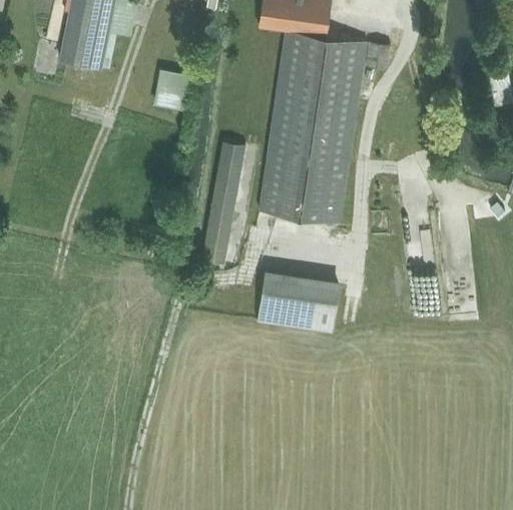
[(70,0),(58,61),(109,71),(116,34),(130,37),(136,2),(126,0),(70,0)]
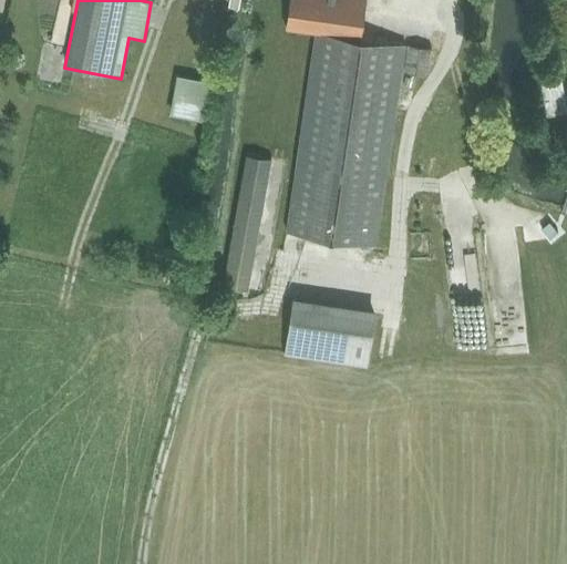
[(315,36),(296,167),(285,235),(374,247),(385,180),(404,47),(363,41),(368,0),(289,0),(285,31),(315,36)]
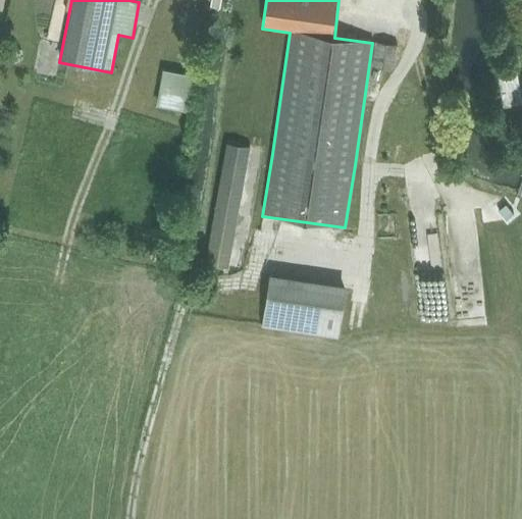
[(400,45),(376,42),(373,66),(397,69),(400,45)]
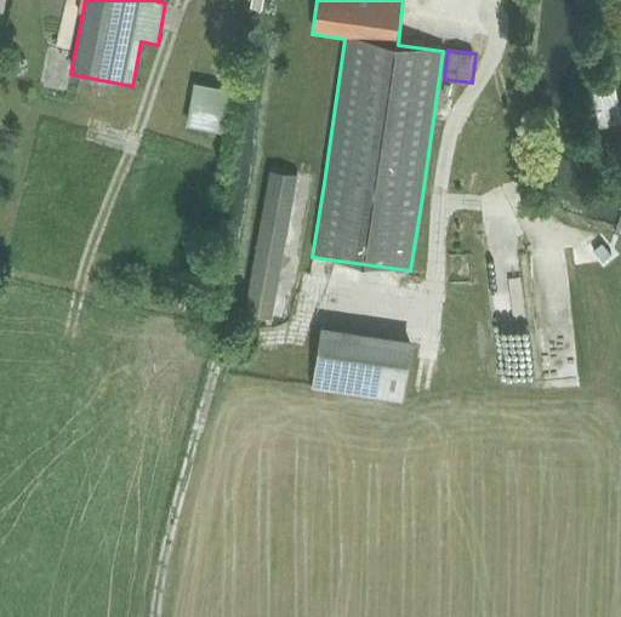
[(226,116),(231,76),(197,72),(191,112),(226,116)]
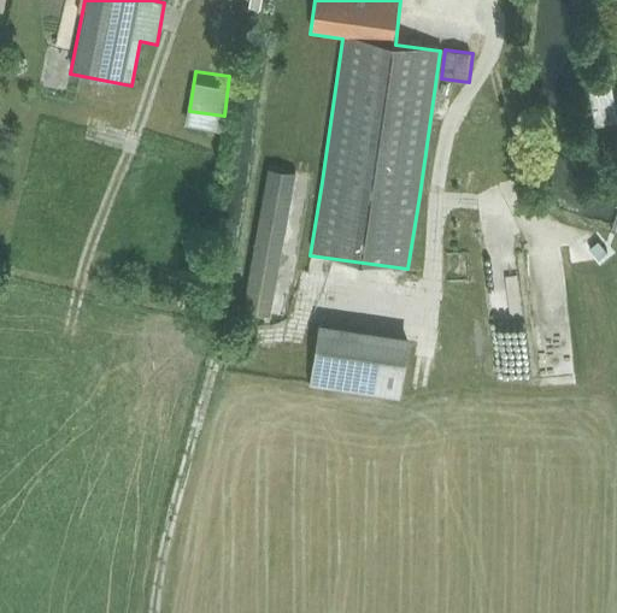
[(586,76),(595,127),(616,123),(609,72),(586,76)]
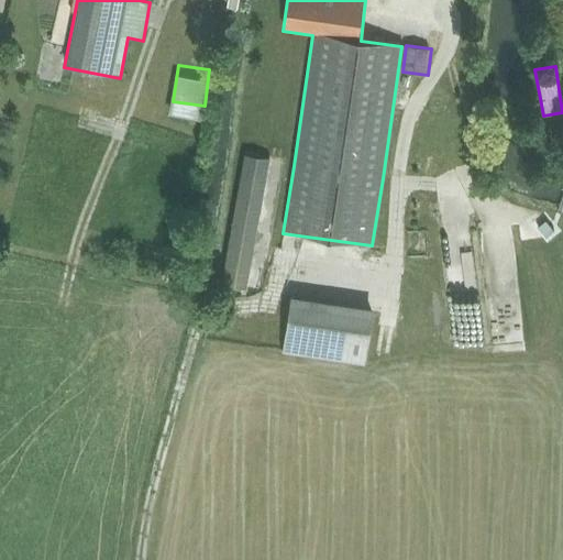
[(268,162),(243,156),(220,286),(245,291),(268,162)]
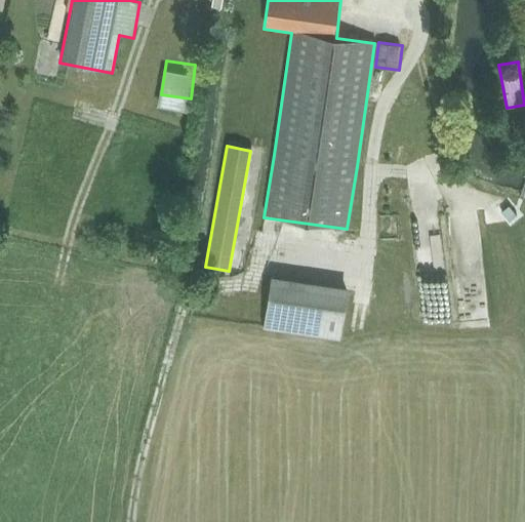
[(270,284),(264,330),(340,342),(348,296),(270,284)]
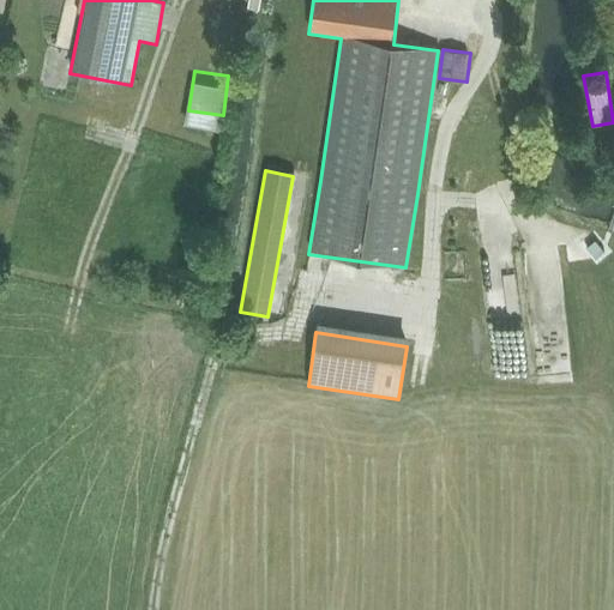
All buildings are outlined.
